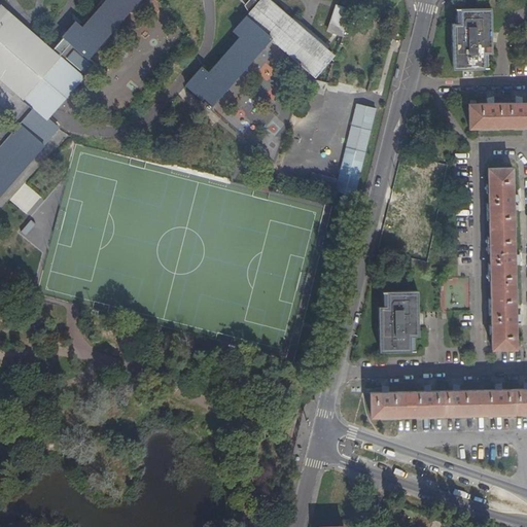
[(137,0),(102,0),(82,23),(77,18),(51,46),(2,3),(0,4),(0,77),(33,107),(0,144),(0,192),(60,126),(48,115),(96,62),(89,56),(137,0)]
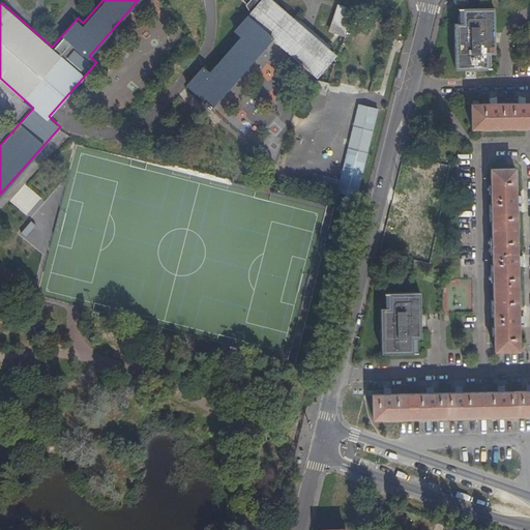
[(187,84),(206,99),(203,104),(209,109),(254,57),(255,55),(271,35),(317,75),(337,53),(275,0),(258,0),(252,7),(235,28),(241,33),(210,69),(204,64),(187,84)]
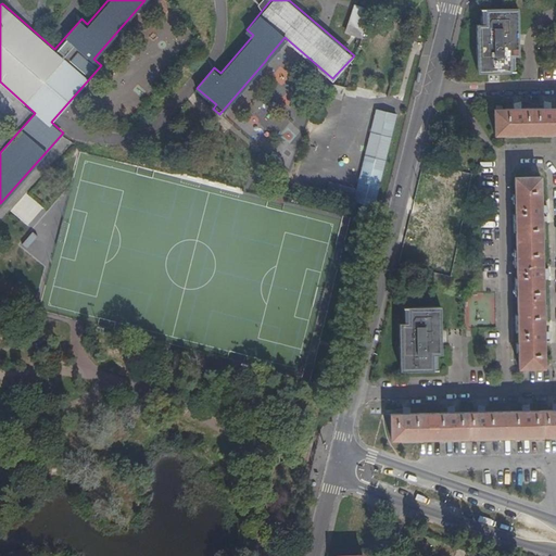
[(348,29),(363,35),(373,8),(357,1),(348,29)]
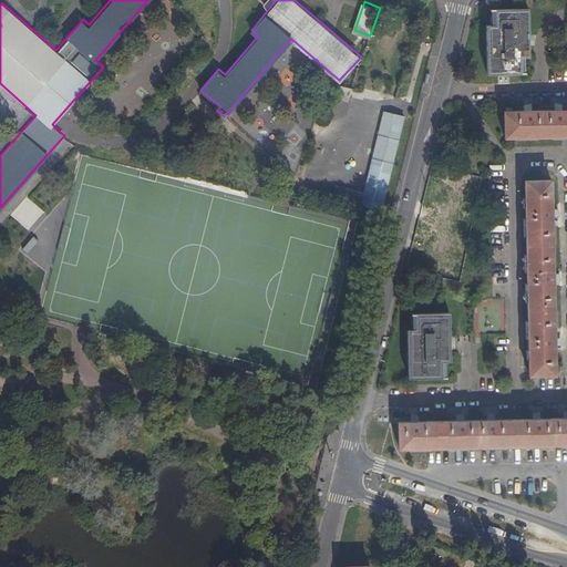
[(487,73),(525,71),(525,70),(524,58),(529,58),(528,8),(491,9),(491,24),(486,24),(487,73)]
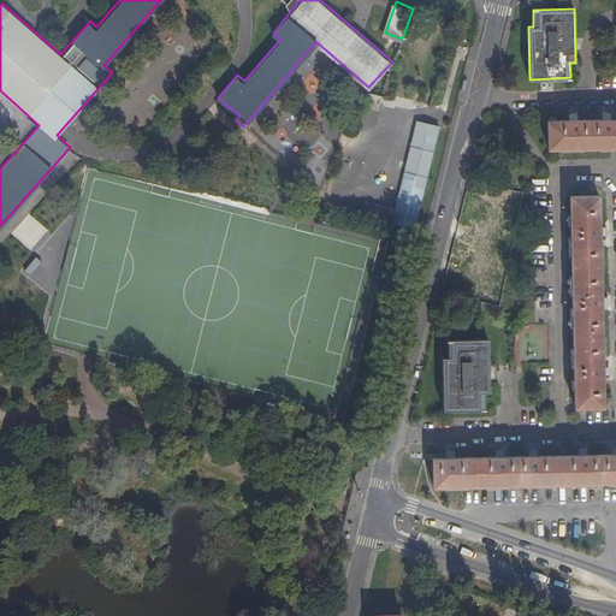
[(397,207),(394,220),(394,224),(414,229),(439,125),(419,120),(397,207)]
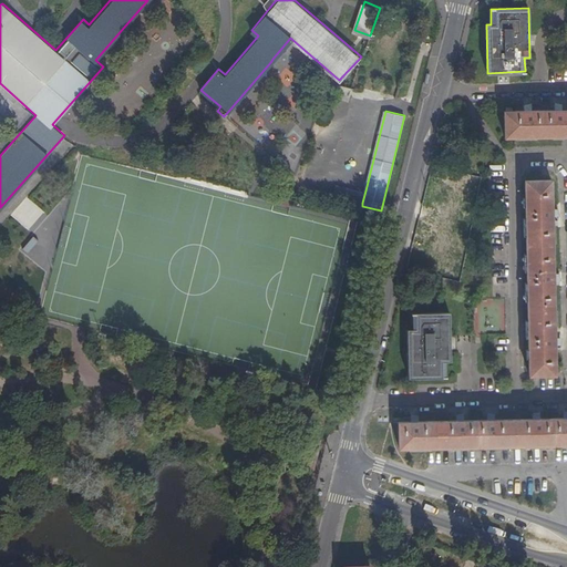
[(566,111),(512,113),(506,113),(504,113),(505,136),(566,134),(566,111)]
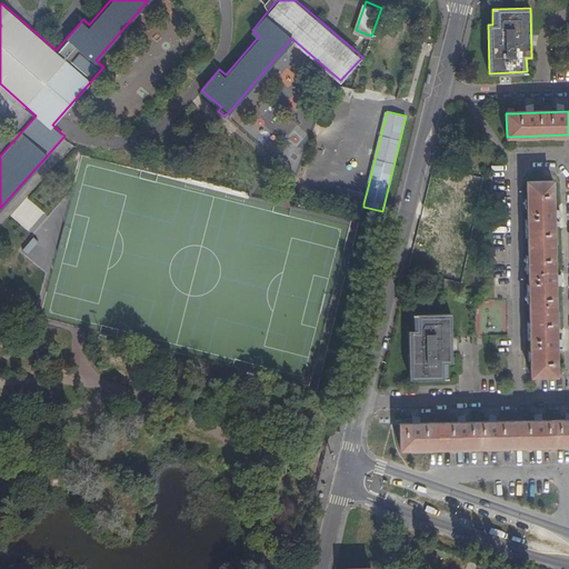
[(443,169),(442,177),(462,181),(463,173),(443,169)]
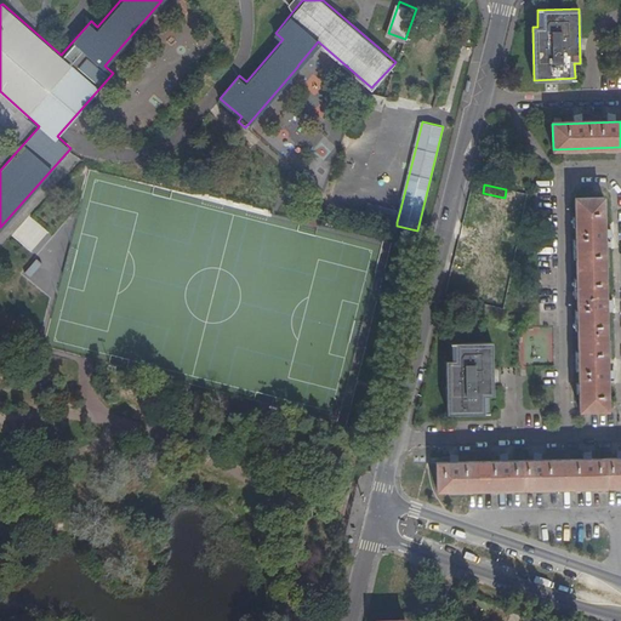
[(603,198),(575,199),(580,411),(608,410),(603,198)]
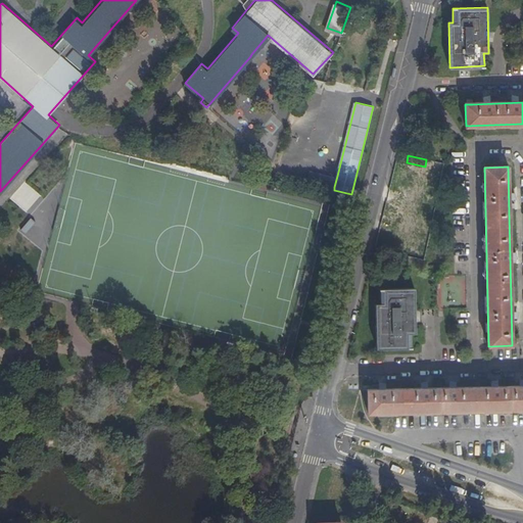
[(28,218),(19,230),(27,234),(34,222),(28,218)]
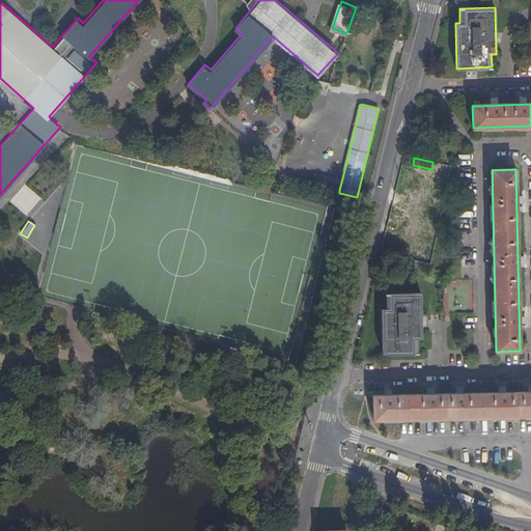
[(413,339),(417,339),(417,338),(421,338),(420,292),(385,295),(385,309),(382,309),(382,354),(414,353),(413,339)]
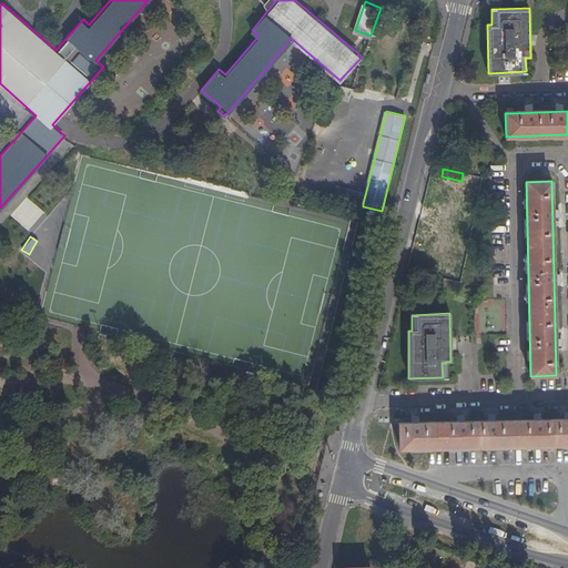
[(567,418),(398,423),(399,449),(567,445),(567,418)]
